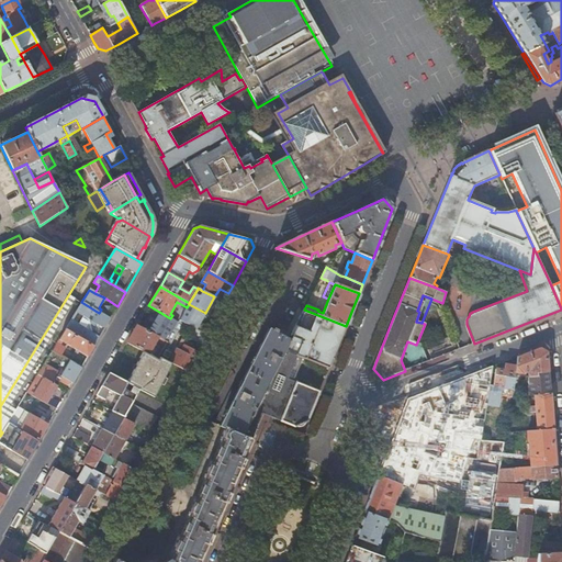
[(99,313),(81,302),(66,329),(93,347),(110,319),(99,313)]
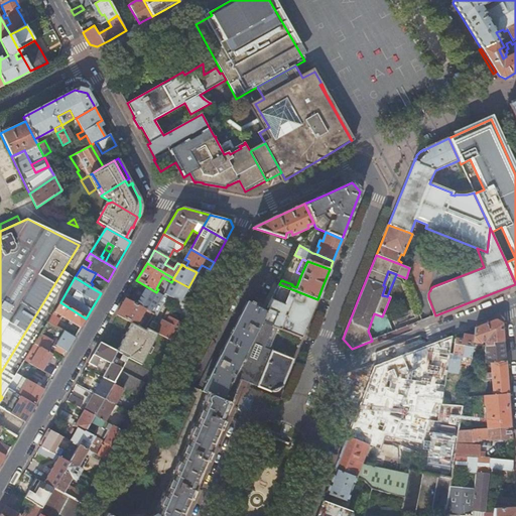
[(168,288),(171,282),(162,277),(156,288),(158,289),(156,292),(162,295),(163,296),(164,294),(168,288)]
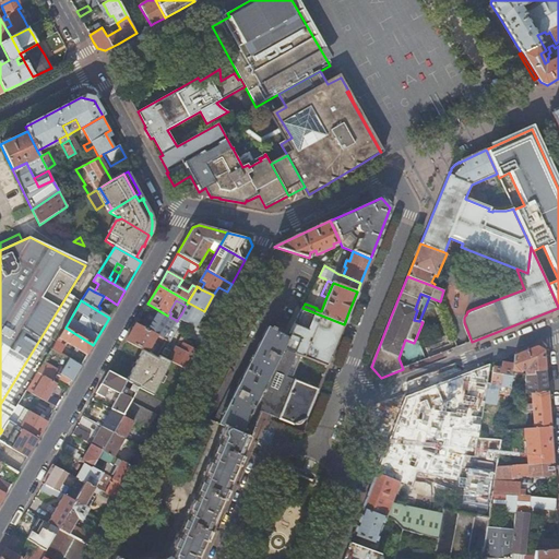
[(198,320),(204,311),(188,302),(186,306),(182,312),(187,314),(182,321),(186,322),(191,325),(205,333),(209,326),(198,320)]
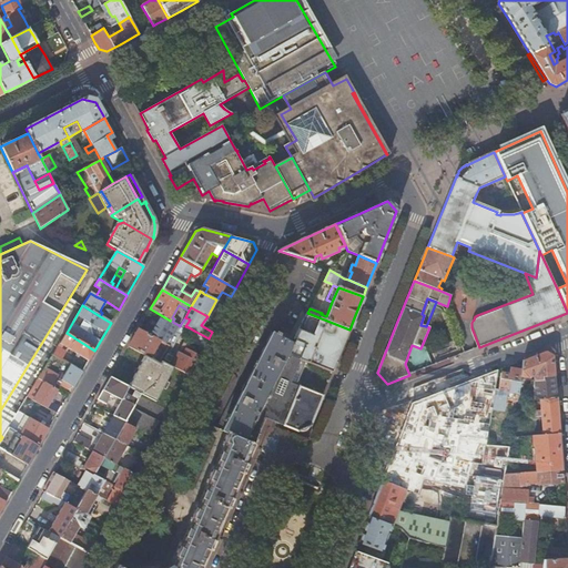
[(336,361),(350,330),(307,313),(294,340),(305,344),(298,358),(302,359),(332,372),(333,372),(333,371),(334,371),(335,367),(337,363),(336,363),(337,362),(336,361)]
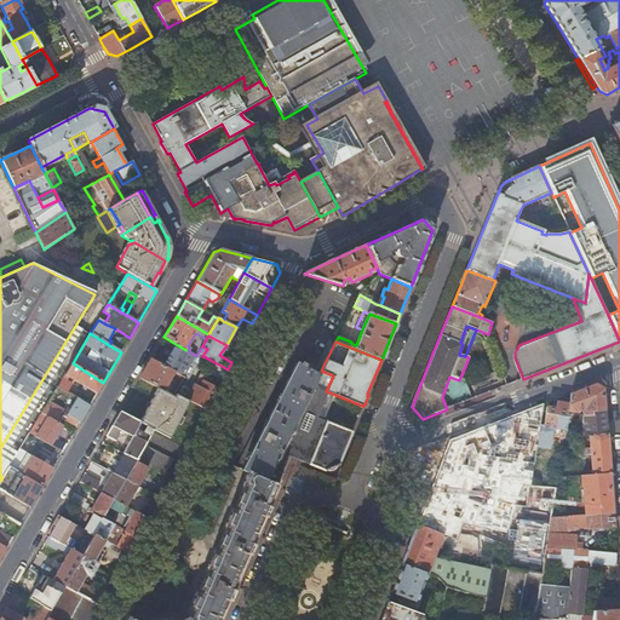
[(188,379),(195,366),(200,368),(206,357),(202,356),(197,354),(196,356),(195,355),(188,351),(176,344),(162,366),(188,379)]
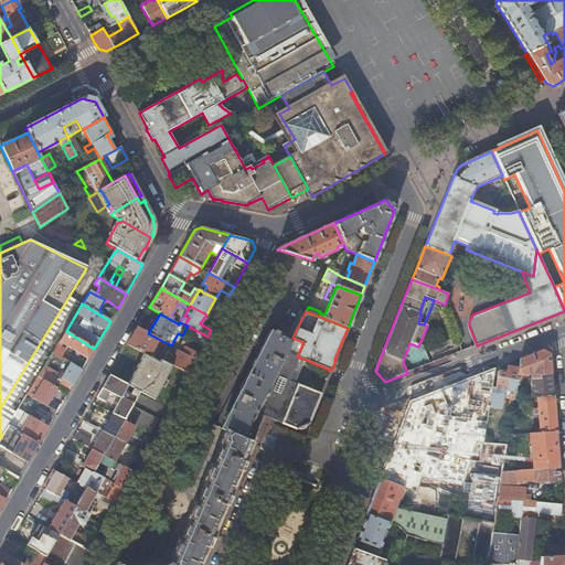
[(148,333),(138,328),(128,345),(145,353),(159,361),(160,359),(164,361),(173,347),(171,345),(148,333)]
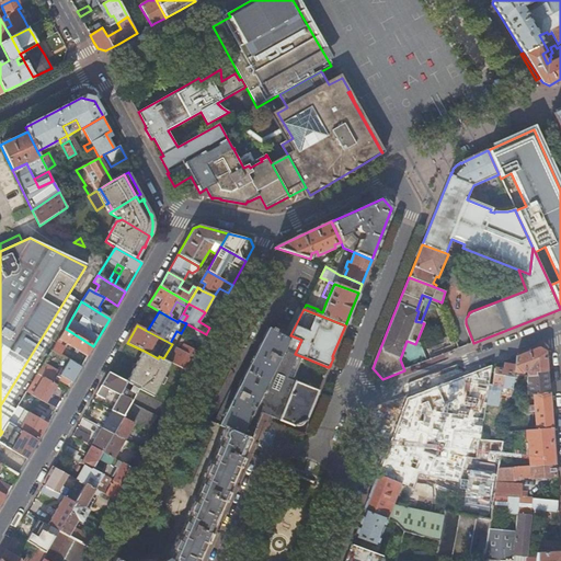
[(201,344),(206,334),(192,327),(186,336),(201,344)]
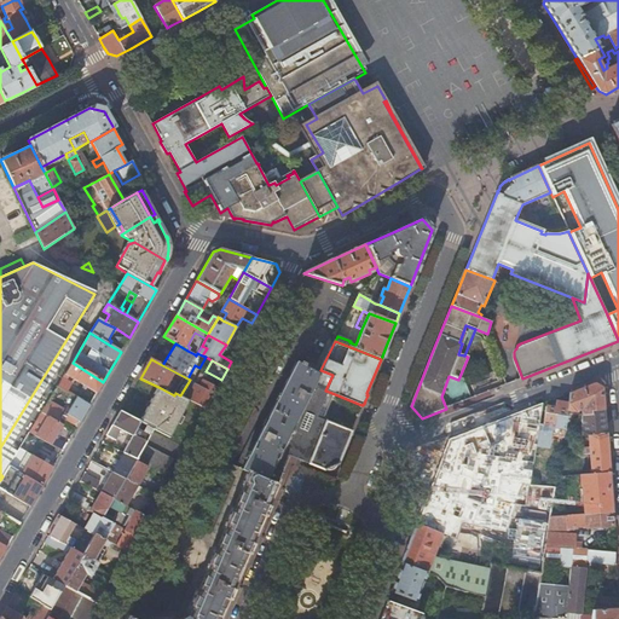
[(103,382),(73,363),(65,375),(96,394),(103,382)]
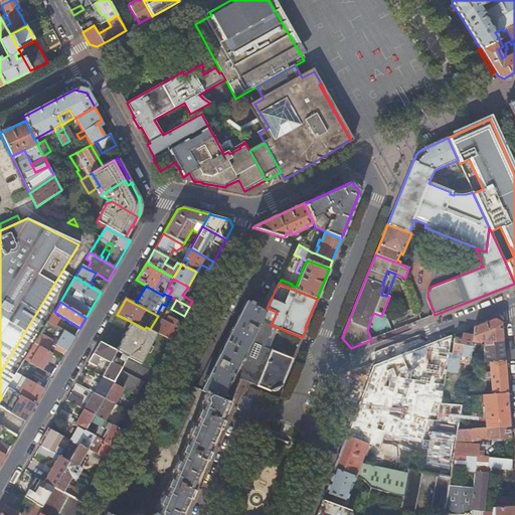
[(232,376),(261,321),(266,312),(252,305),(253,303),(250,302),(249,303),(246,302),(218,358),(213,355),(197,388),(206,392),(230,403),(240,379),(232,376)]
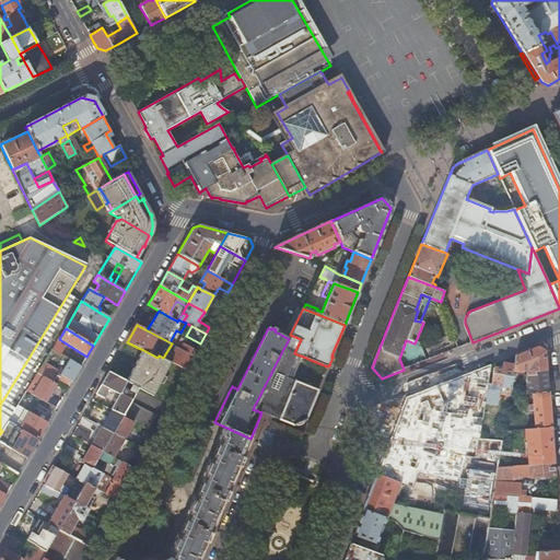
[(186,370),(197,351),(189,347),(191,342),(181,337),(170,357),(167,356),(165,359),(172,362),(186,370)]
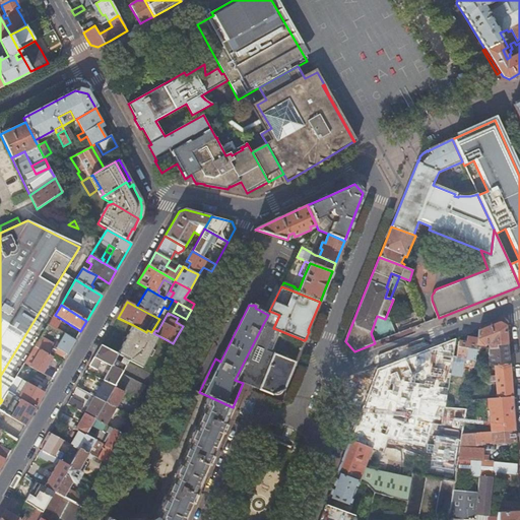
[(68,326),(53,317),(48,325),(64,334),(68,326)]
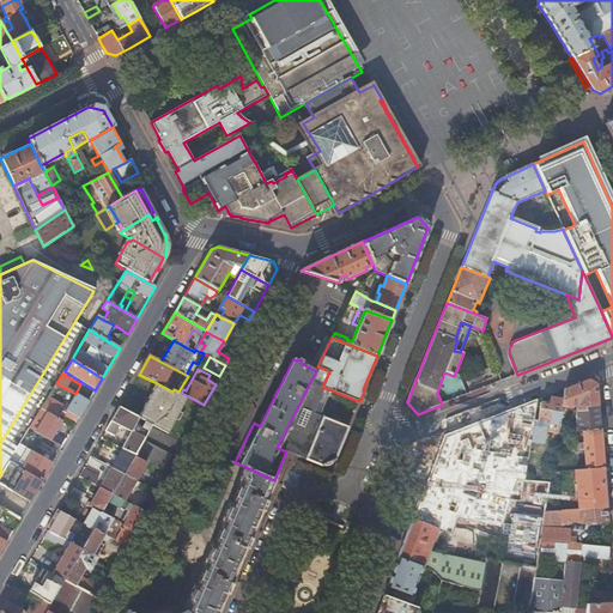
[(584,407),(598,406),(598,393),(596,384),(589,380),(564,389),(562,400),(560,407),(569,408),(570,408),(571,408),(571,407),(572,407),(574,406),(576,406),(576,411),(584,411),(584,407)]
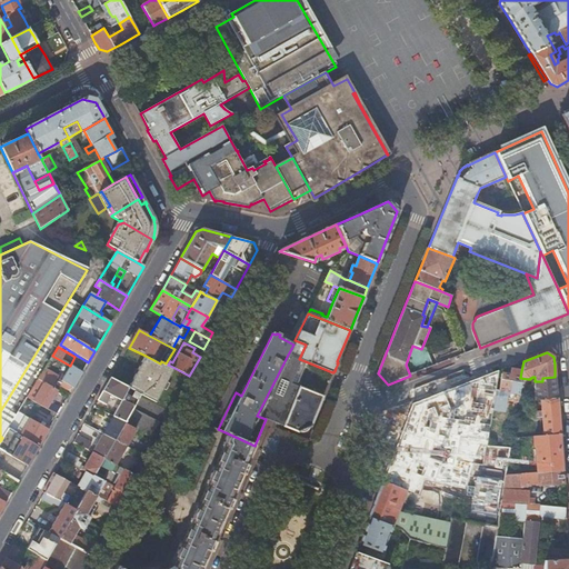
[(320,405),(323,396),(292,382),(298,371),(302,360),(299,359),(288,355),(257,416),(266,419),(280,425),(299,432),(311,428),(311,427),(320,405)]
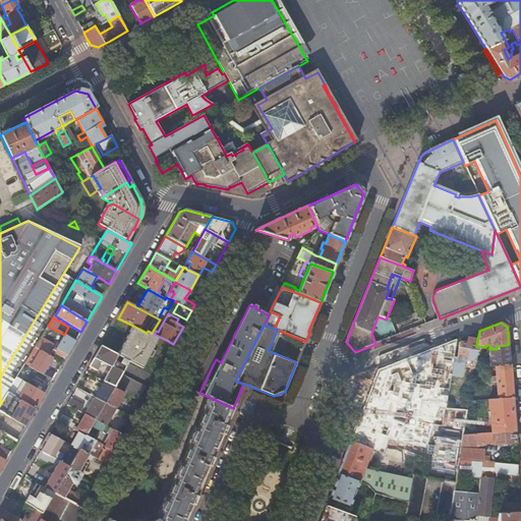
[(160,337),(154,334),(152,333),(148,331),(147,333),(133,326),(117,355),(128,361),(142,368),(150,356),(152,357),(153,356),(156,351),(153,350),(154,347),(160,337)]
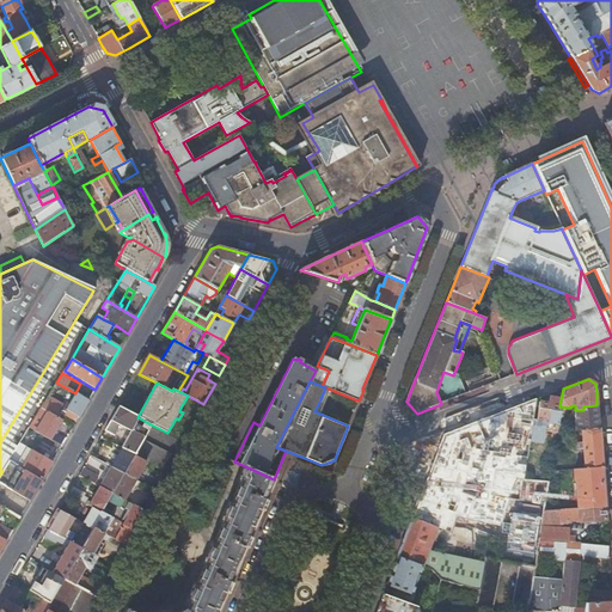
[(87,401),(75,393),(69,403),(66,401),(65,403),(66,404),(61,414),(65,416),(65,415),(75,422),(87,401)]
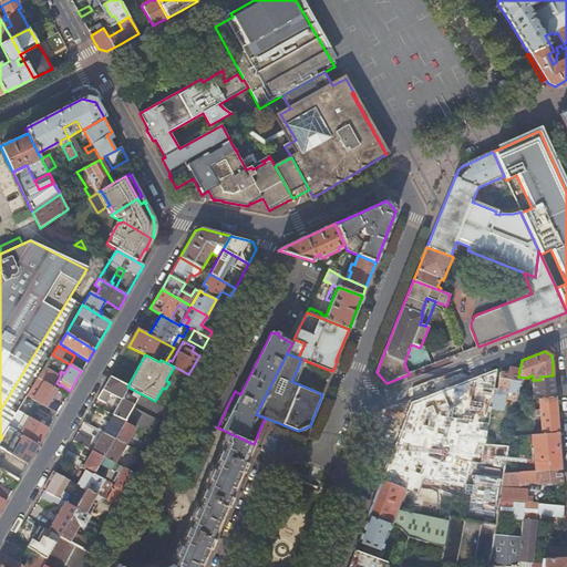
[(516,393),(518,377),(519,370),(509,368),(509,374),(505,373),(501,372),(497,390),(516,393)]
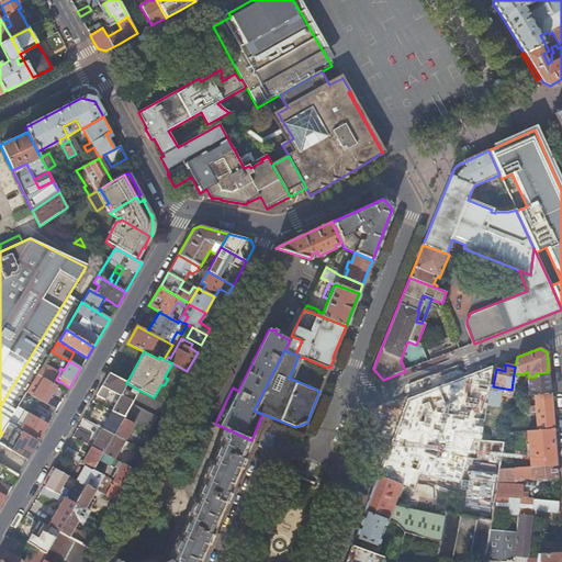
[(55,374),(43,367),(37,374),(49,382),(55,374)]
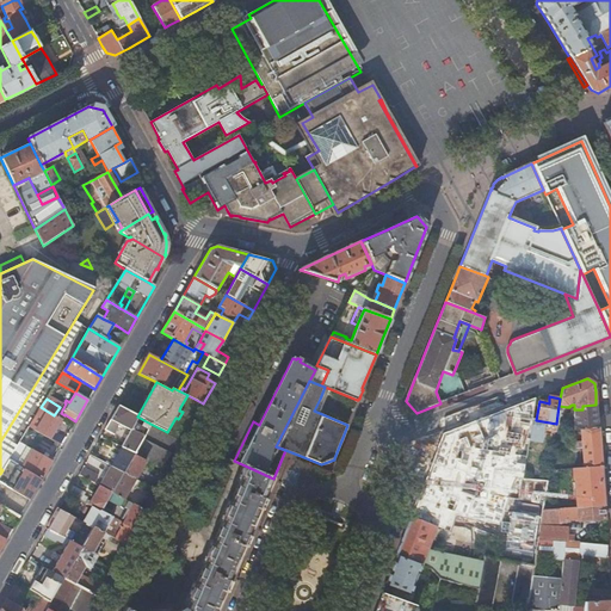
[(597,415),(596,405),(582,406),(582,409),(574,409),(572,411),(572,414),(575,414),(575,420),(574,420),(575,430),(581,430),(598,429),(597,415)]
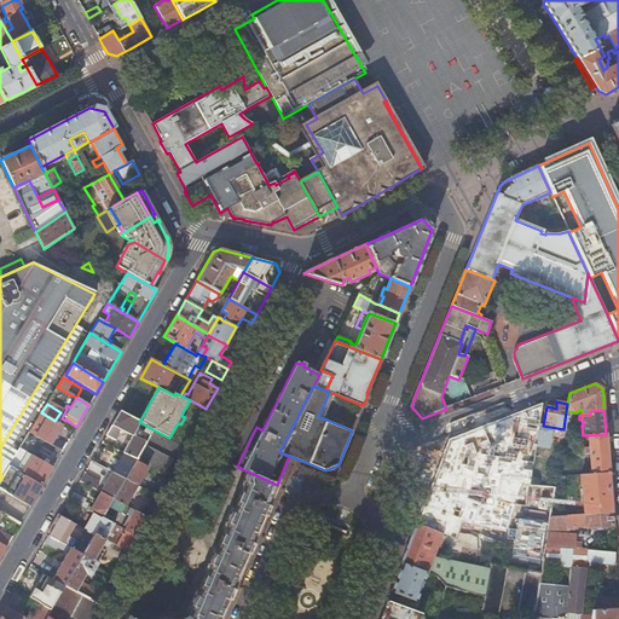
[(139,422),(120,411),(106,435),(115,440),(121,431),(132,435),(122,452),(136,460),(144,445),(152,431),(152,429),(139,422)]
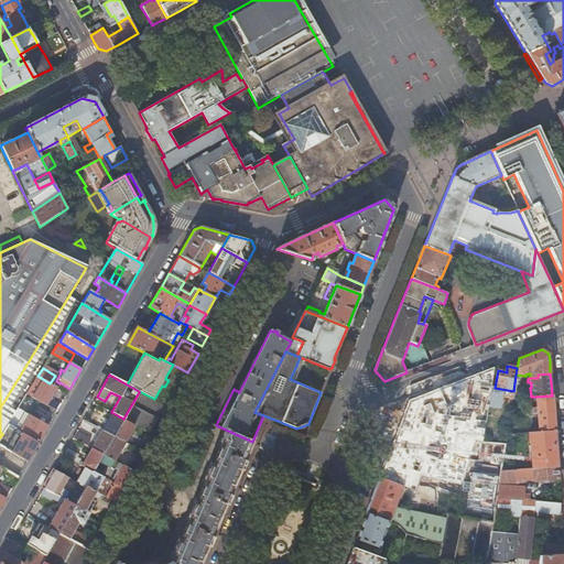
[(50,383),(38,376),(33,383),(39,387),(32,397),(57,411),(61,404),(51,398),(57,388),(50,383)]
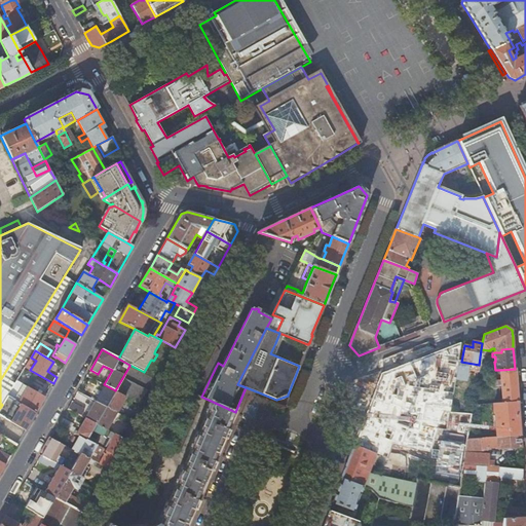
[(36,361),(31,358),(26,367),(30,370),(36,361)]
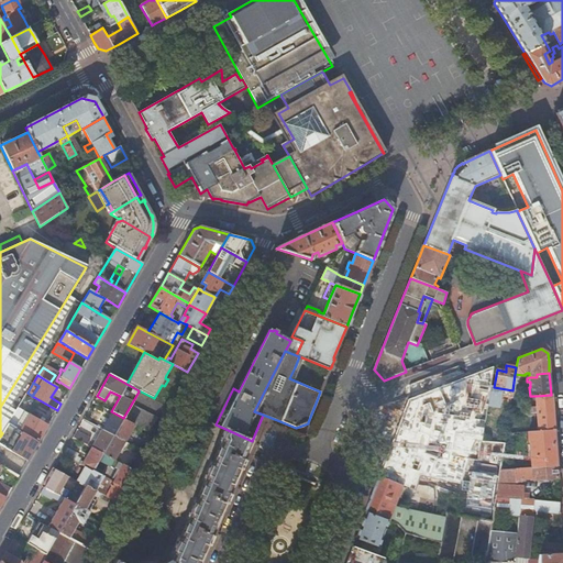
[(552,403),(551,395),(536,396),(537,414),(552,412),(552,403)]
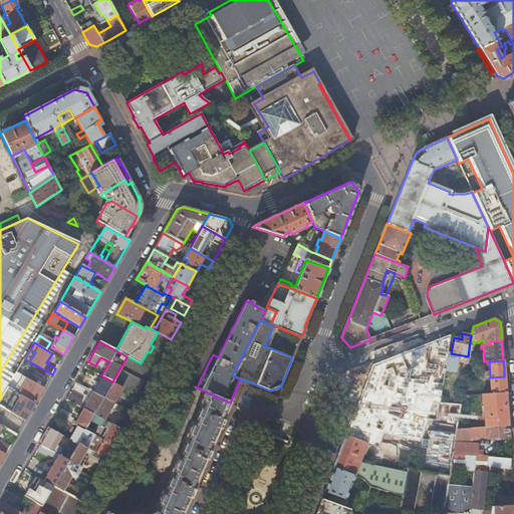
[(144,382),(119,369),(112,381),(111,382),(122,388),(138,395),(144,382)]
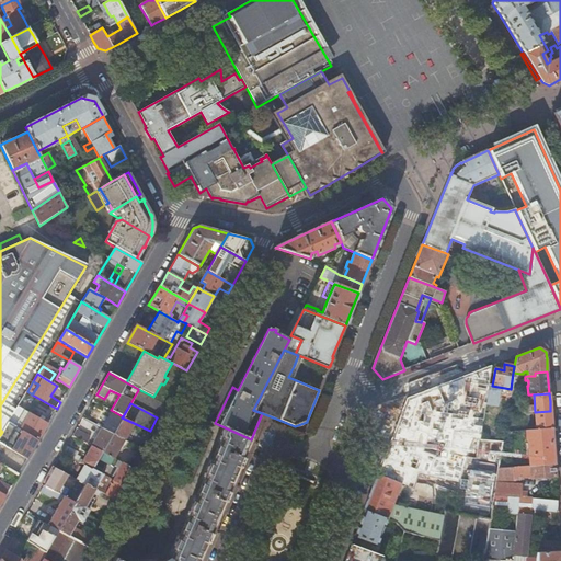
[(48,423),(19,407),(9,422),(18,427),(22,430),(38,439),(48,423)]
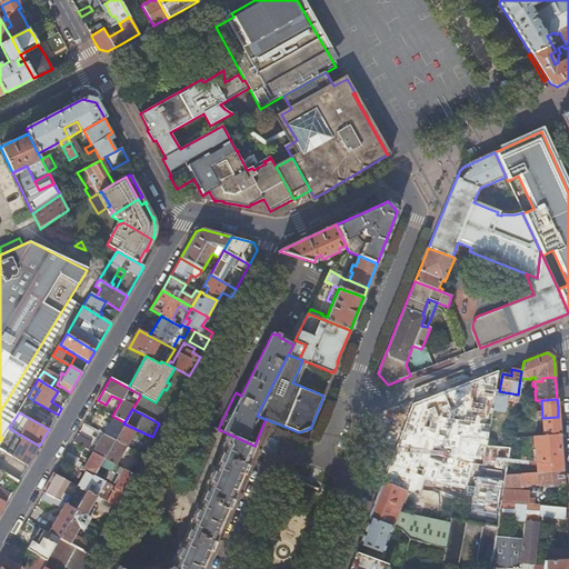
[(115,440),(123,423),(125,422),(112,416),(102,433),(115,440)]
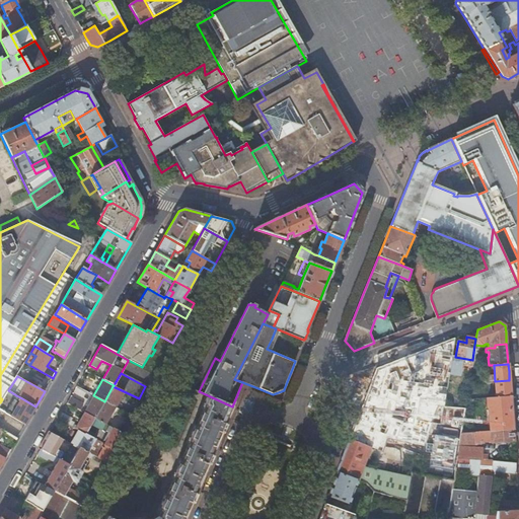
[(510,387),(509,380),(495,381),(496,397),(511,396),(510,387)]
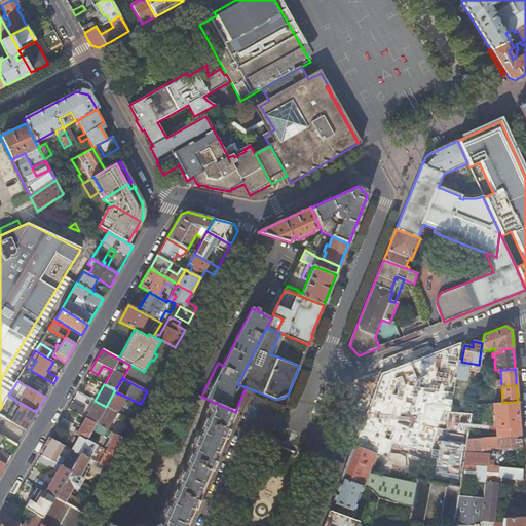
[(116,412),(125,397),(114,391),(106,407),(116,412)]
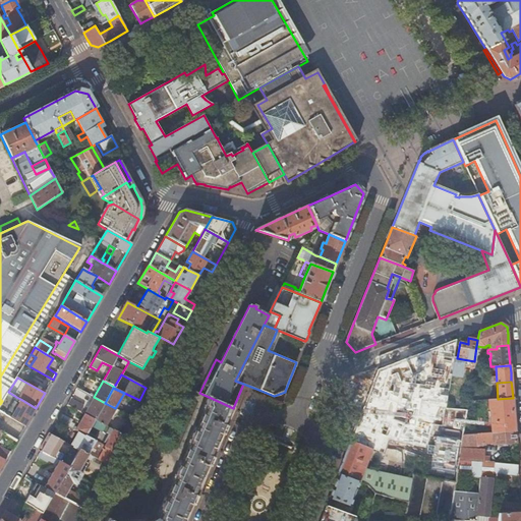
[(2,401),(0,404),(0,410),(5,414),(16,397),(8,392),(2,401)]
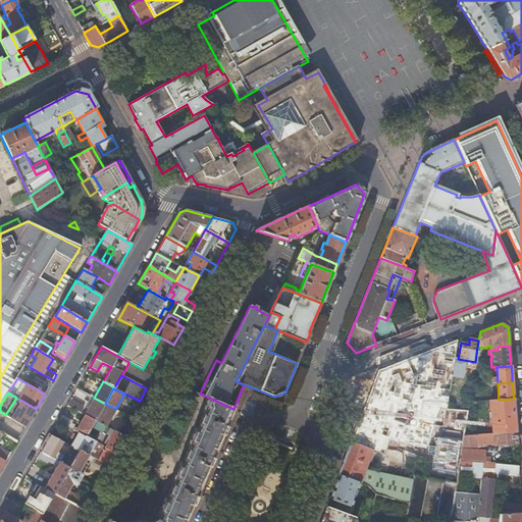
[(180,397),(176,394),(155,433),(148,447),(154,451),(162,435),(160,433),(180,397)]
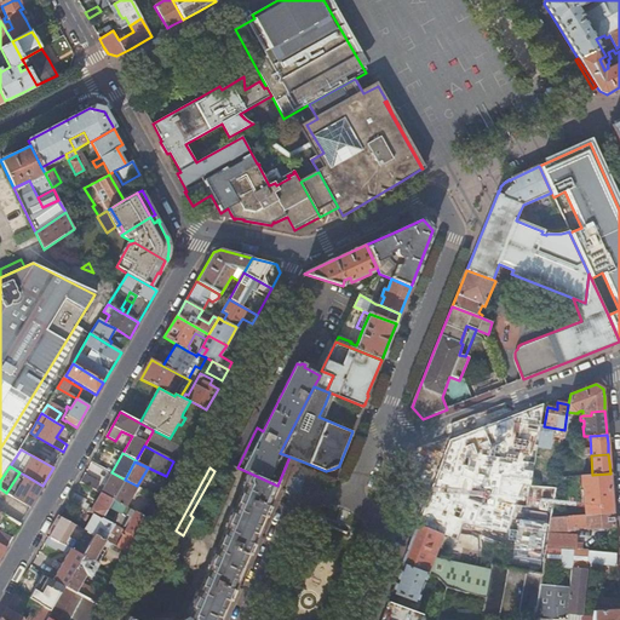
[(113,499),(125,480),(112,472),(101,493),(113,499)]
